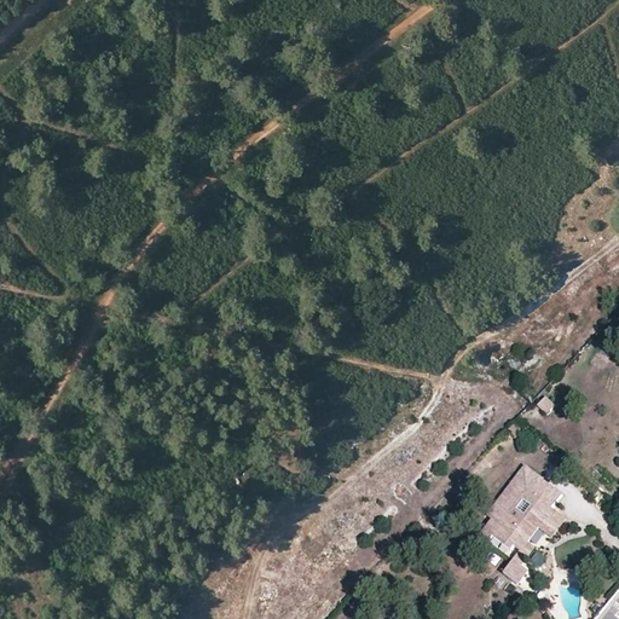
[(537,408),(549,416),(556,405),(544,397),(537,408)]
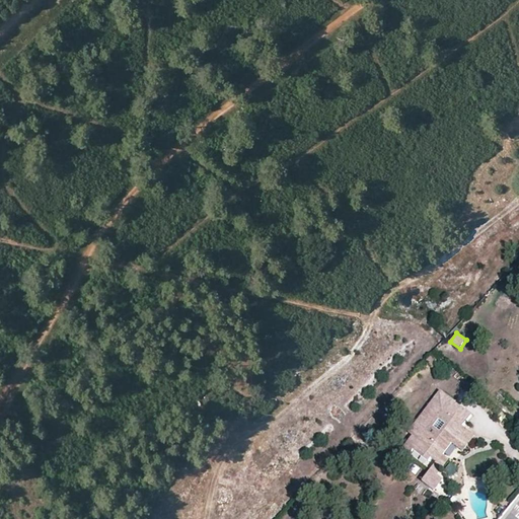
[(413,435),(402,447),(411,454),(415,450),(430,462),(433,458),(438,463),(443,455),(452,443),(458,447),(469,432),(462,426),(472,414),(440,390),(409,432),(413,435)]
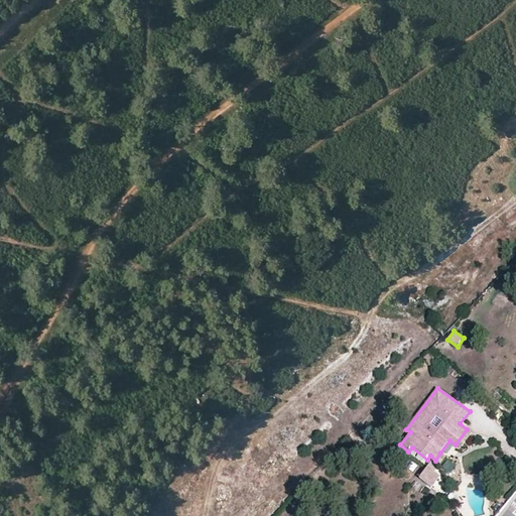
[(473,433),(467,429),(456,444),(462,449),(473,433)]
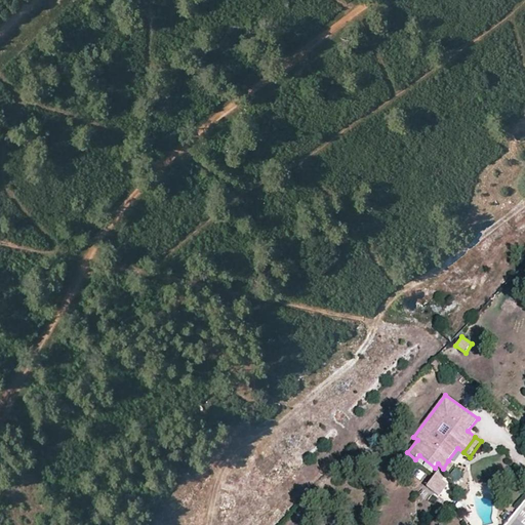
[(454,465),(448,460),(443,469),(437,476),(442,480),(454,465)]
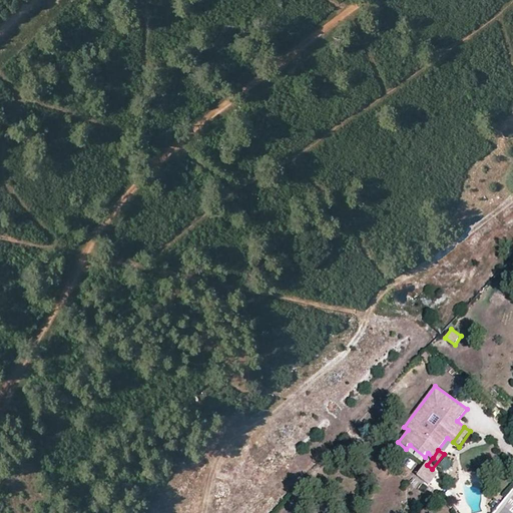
[(438,474),(432,469),(427,465),(418,476),(429,485),(438,474)]
